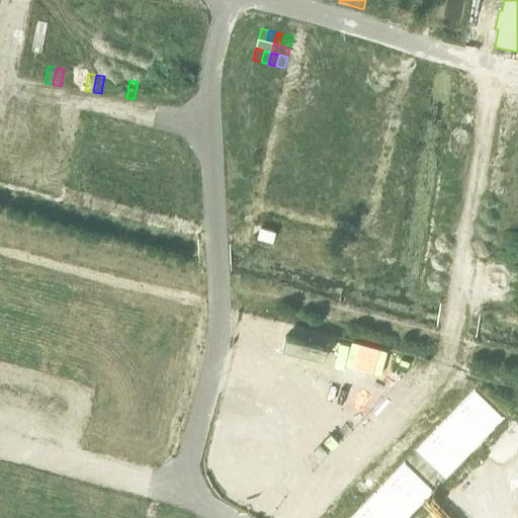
[(138,82),(134,99),(142,100),(145,83),(138,82)]
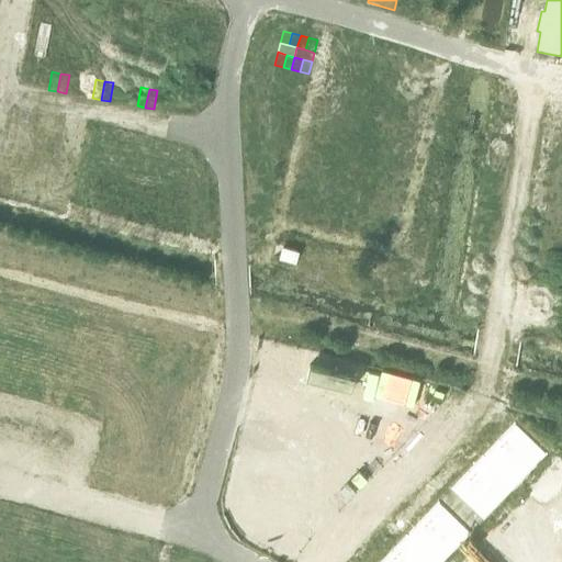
[(561,220),(552,218),(549,242),(561,244),(561,220)]
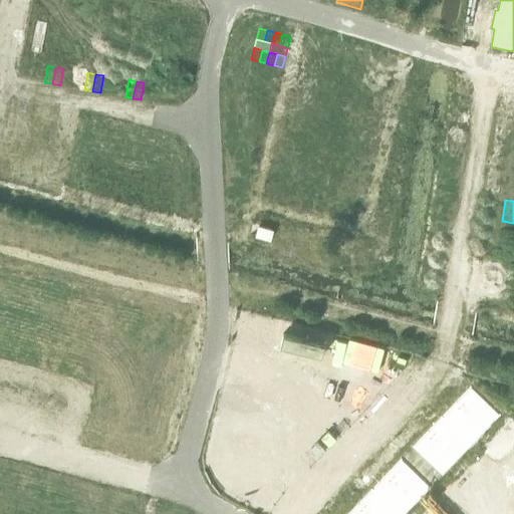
[(256,234),(271,239),(274,229),(259,224),(256,234)]
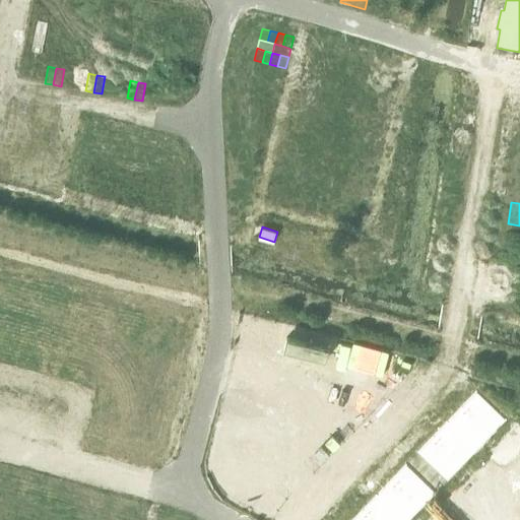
[(0,268),(0,308),(10,271),(0,268)]
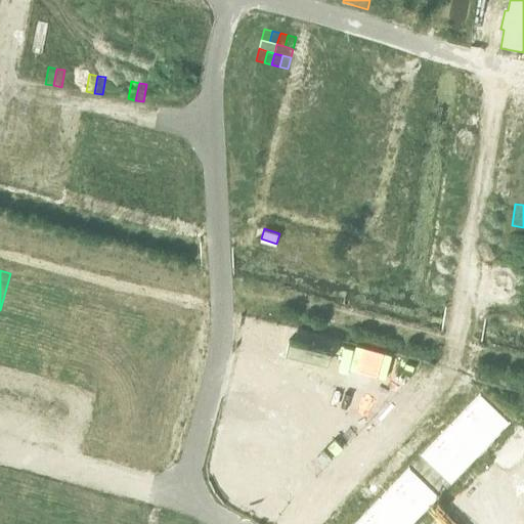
[(480,394),(465,410),(495,440),(511,424),(480,394)]
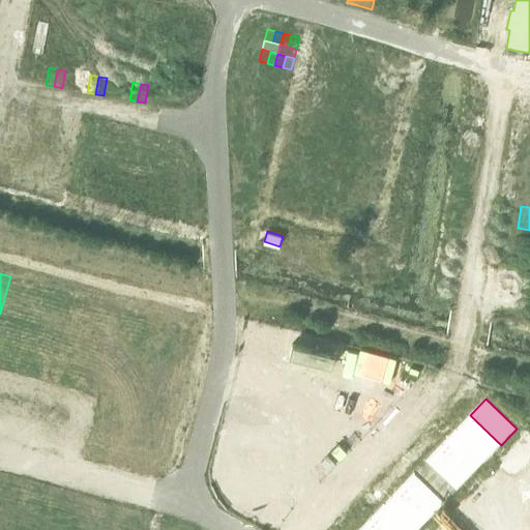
[(470,415),(455,431),(487,460),(501,445),(470,415)]
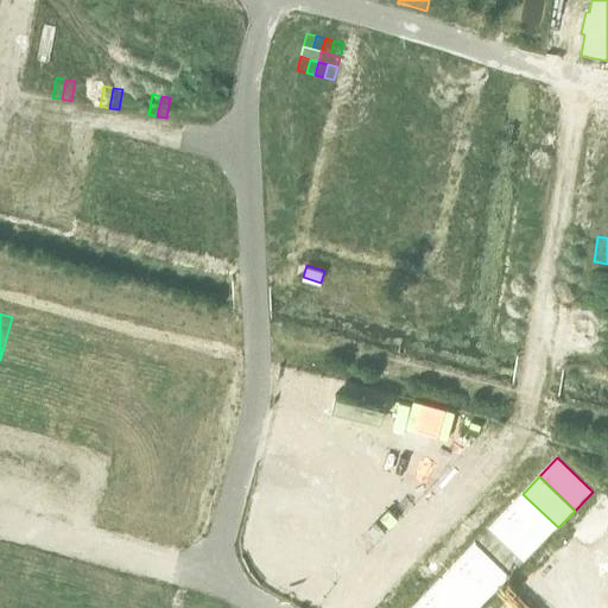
[(523,494),(506,511),(542,545),(558,527),(523,494)]
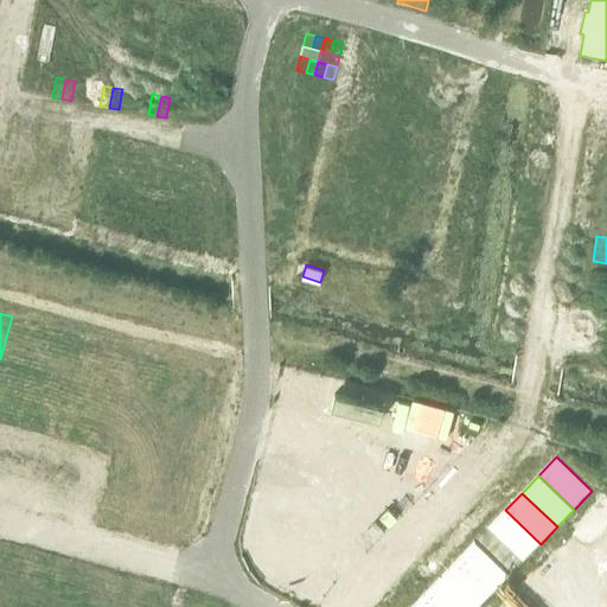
[(505,510),(487,529),(523,563),(541,544),(505,510)]
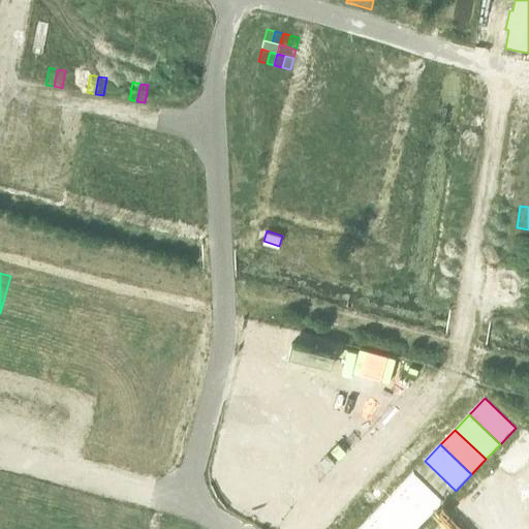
[(521,464),(514,472),(520,478),(527,470),(521,464)]
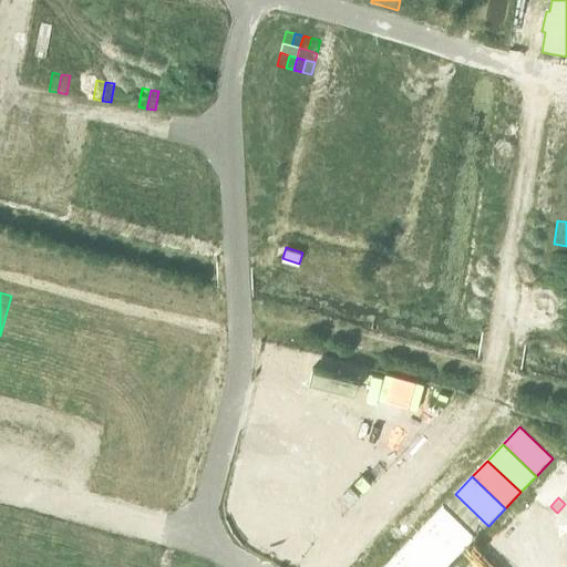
[(443,507),(426,524),(460,556),(475,538),(443,507)]
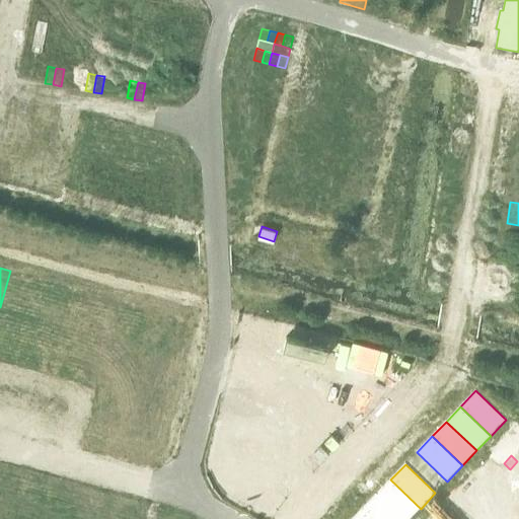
[(491,477),(483,486),(489,491),(497,483),(491,477)]
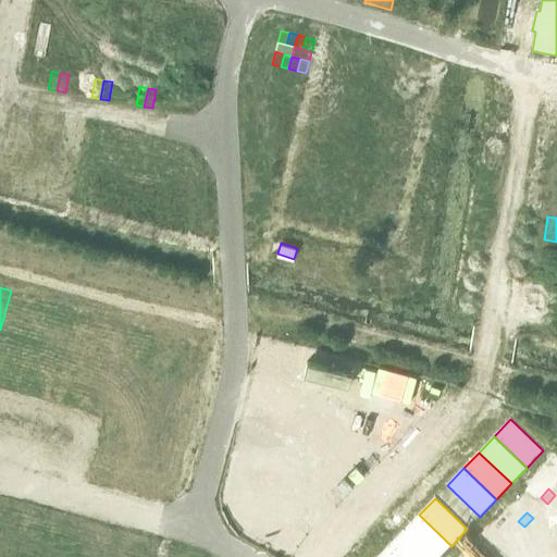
[(419,515),(404,531),(430,556),(440,556),(452,546),(419,515)]
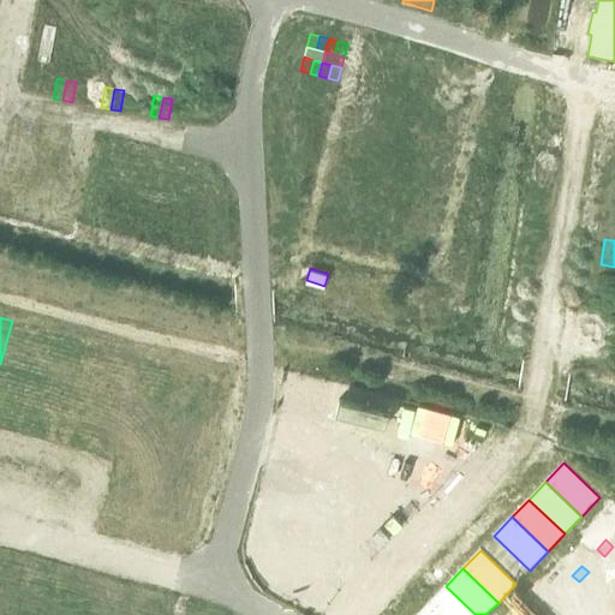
[(572,575),(562,585),(569,592),(579,581),(572,575)]
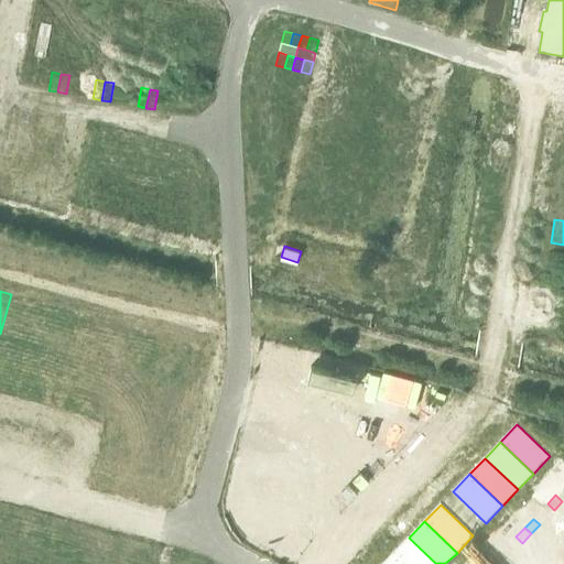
[(435,563),(409,538),(392,554),(403,563),(435,563)]
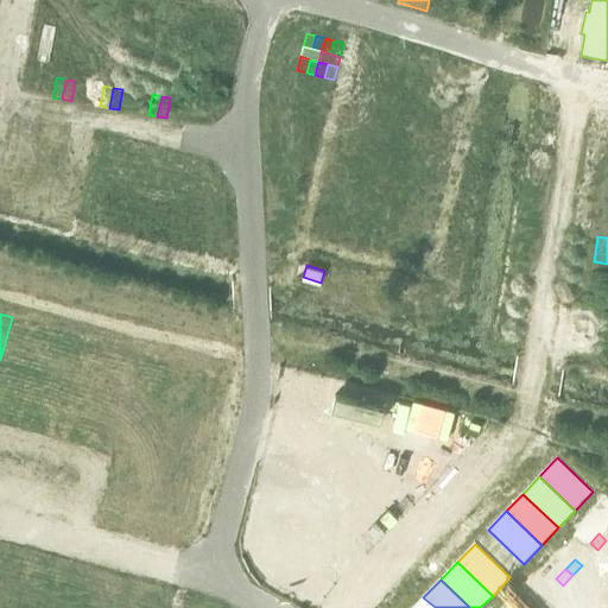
[(64,595),(58,607),(77,607),(81,601),(64,595)]
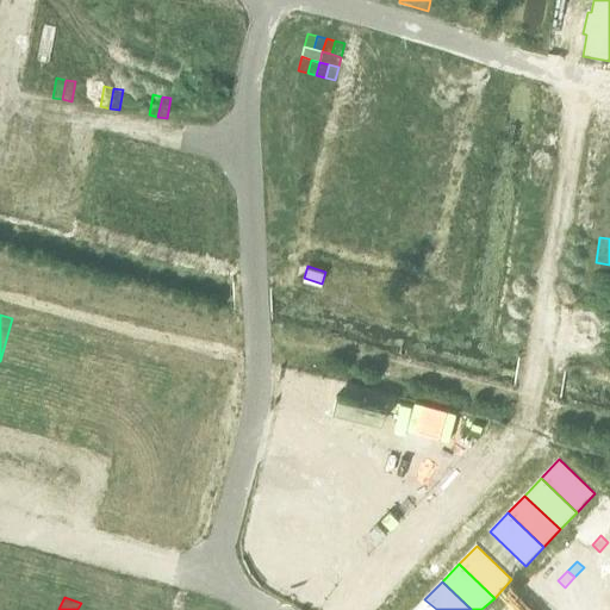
[(436,609),(424,599),(414,609),(436,609)]
